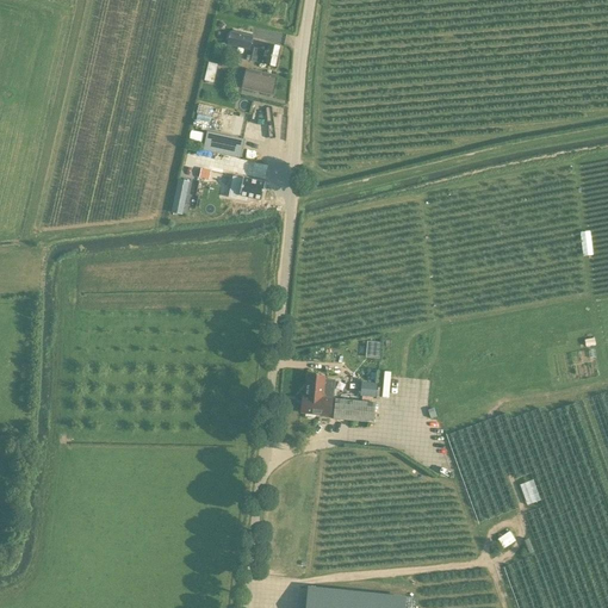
[(228,31),(225,42),(241,47),(242,43),(248,44),(249,36),(228,31)]
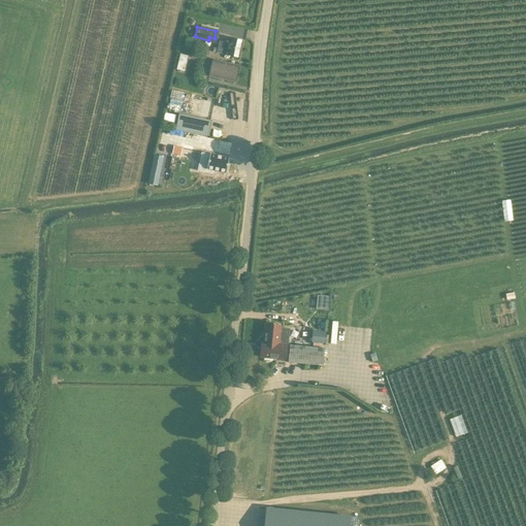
[(211,46),(210,50),(215,51),(225,54),(237,56),(240,40),(231,37),(229,37),(228,42),(218,40),(216,47),(211,46)]
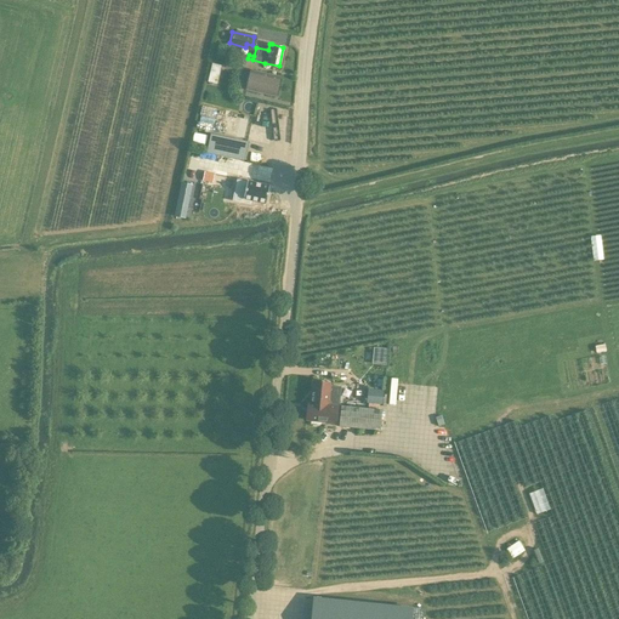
[(249,69),(244,89),(273,95),(278,75),(249,69)]
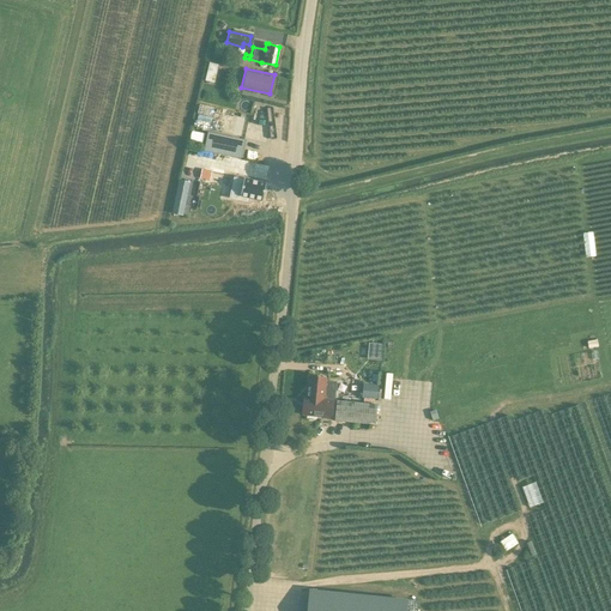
[(267,107),(266,140),(284,140),(285,107),(267,107)]
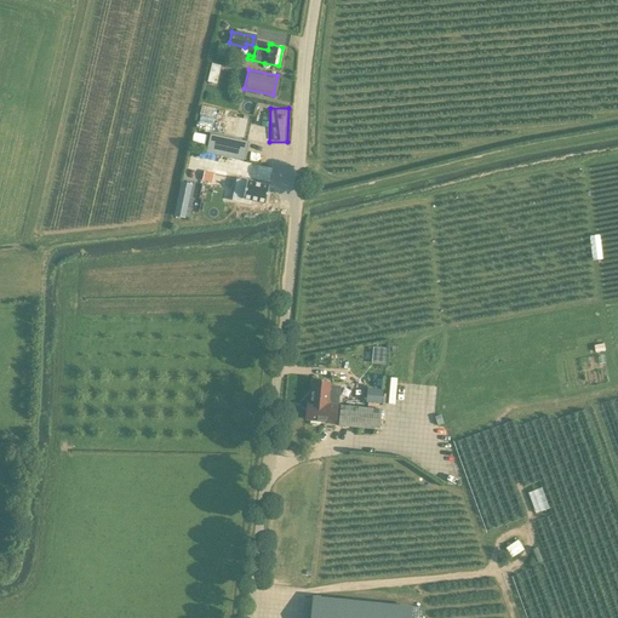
[(205,144),(206,132),(193,130),(190,142),(205,144)]
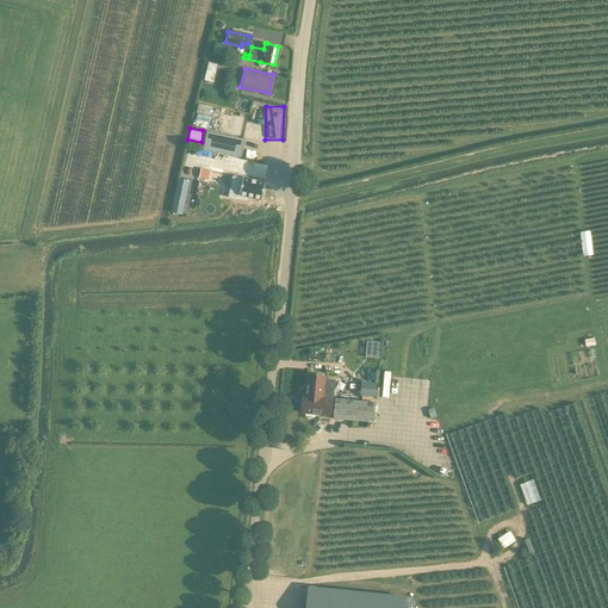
[(204,131),(200,148),(237,156),(241,140),(204,131)]
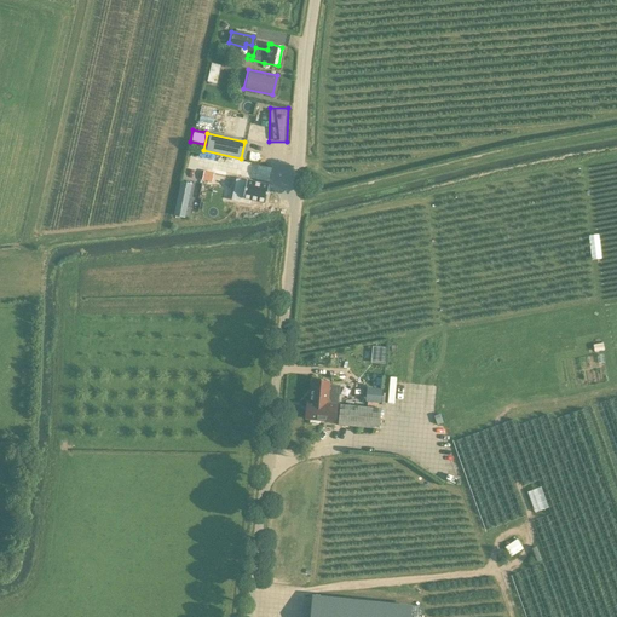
[(263,201),(266,184),(243,179),(243,183),(234,180),(230,199),(248,202),(248,199),(263,201)]
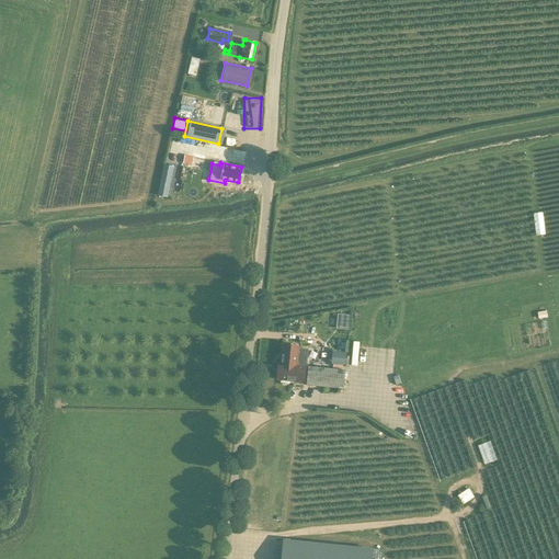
[(161,163),(156,193),(166,195),(171,166),(161,163)]
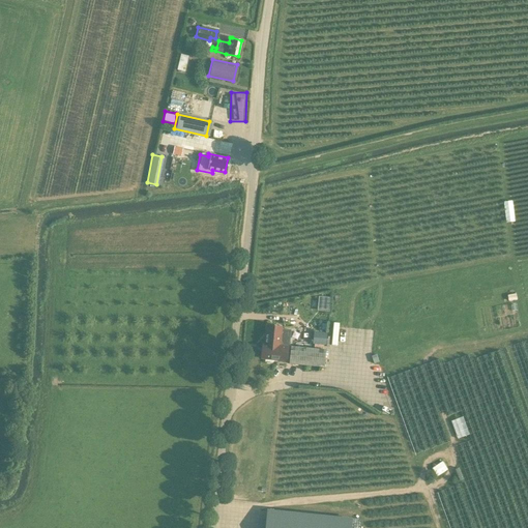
[(363,354),(364,321),(333,320),(332,345),(340,346),(340,349),(349,349),(349,354),(363,354)]
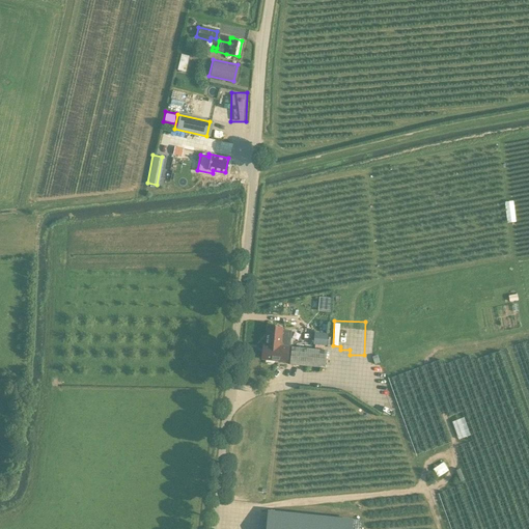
[(266,325),(263,343),(261,357),(284,360),(286,345),(285,345),(286,337),(288,337),(288,329),(279,328),(279,326),(266,325)]
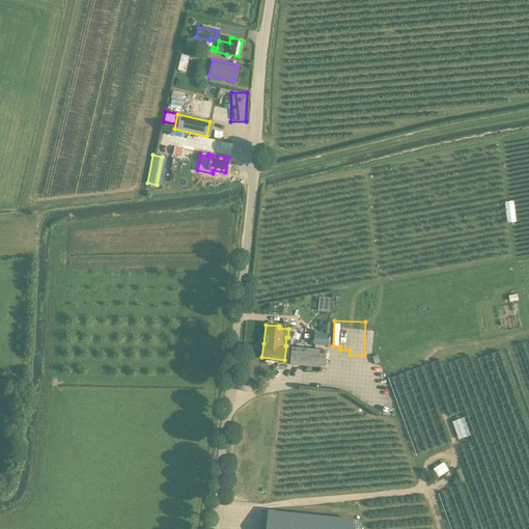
[(326,332),(312,331),(311,342),(325,344),(326,332)]
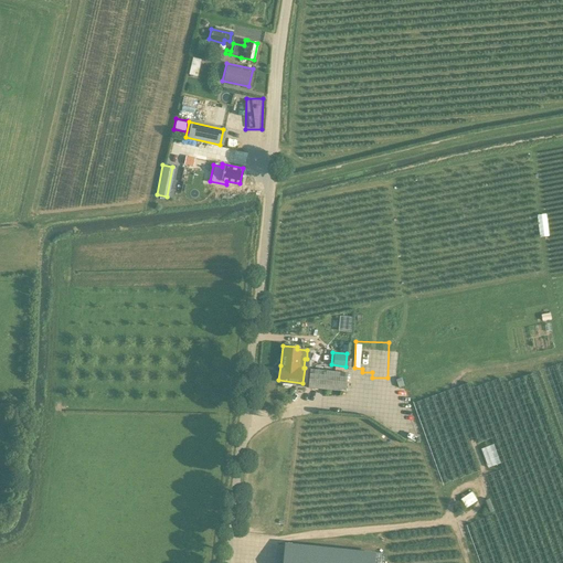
[(306,386),(343,391),(344,371),(308,368),(306,386)]
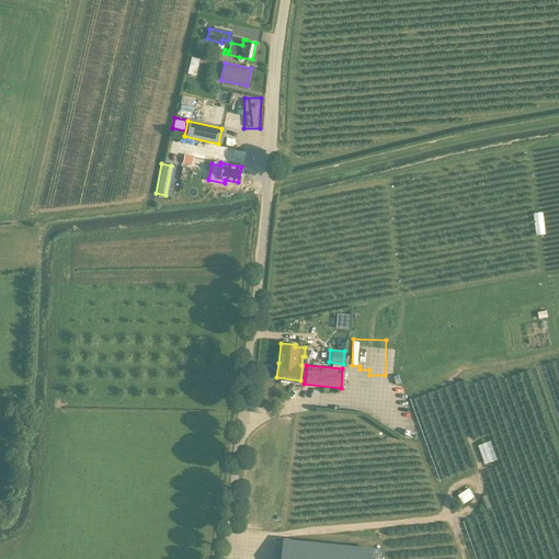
[(468,487),(457,492),(460,498),(471,491),(468,487)]
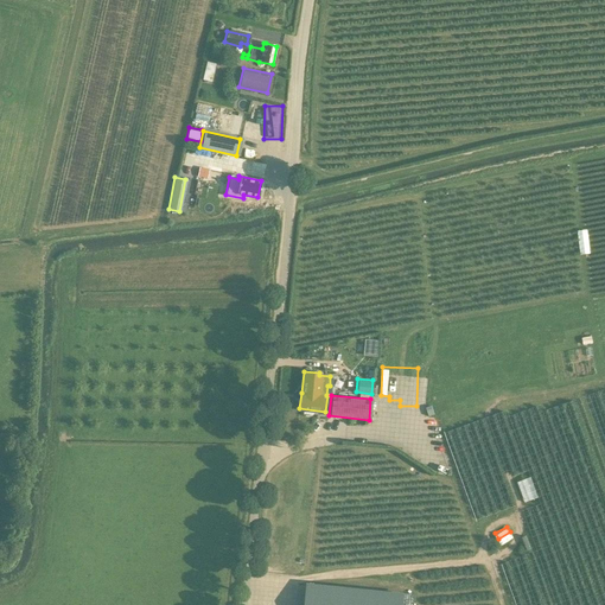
[(305,583),(303,604),(397,604),(400,592),(305,583)]
